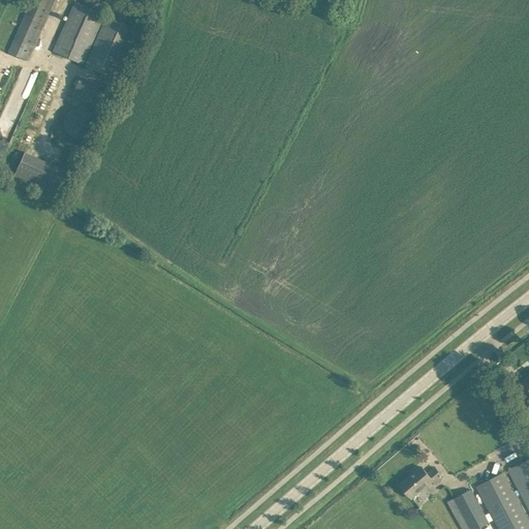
[(30,0),(7,53),(28,61),(54,0),(30,0)]
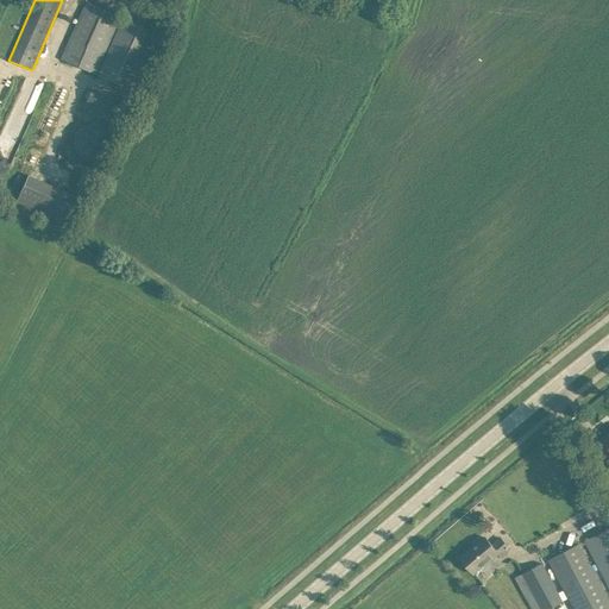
[(118,2),(113,0),(96,0),(95,5),(87,1),(82,12),(58,60),(92,76),(115,27),(120,17),(113,13),(118,2)]
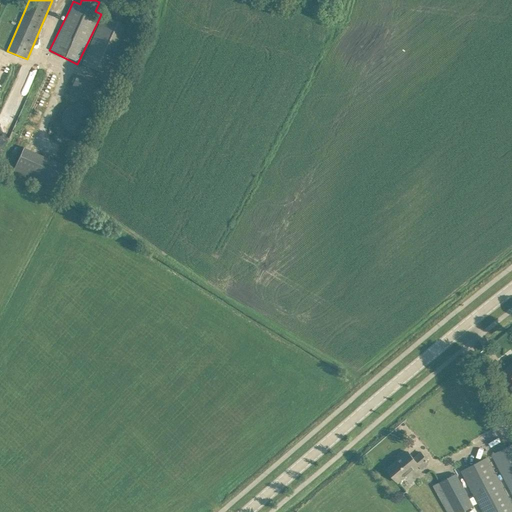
[(311,9),(321,12),(323,5),(314,1),(311,9)]
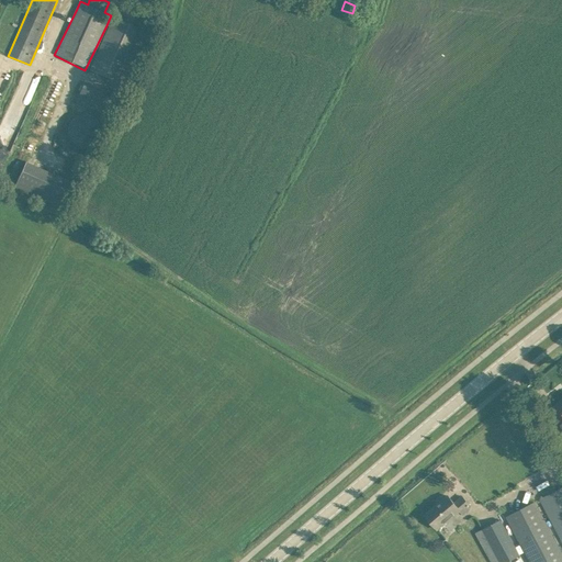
[(113,17),(109,26),(89,69),(121,83),(145,31),(113,17)]
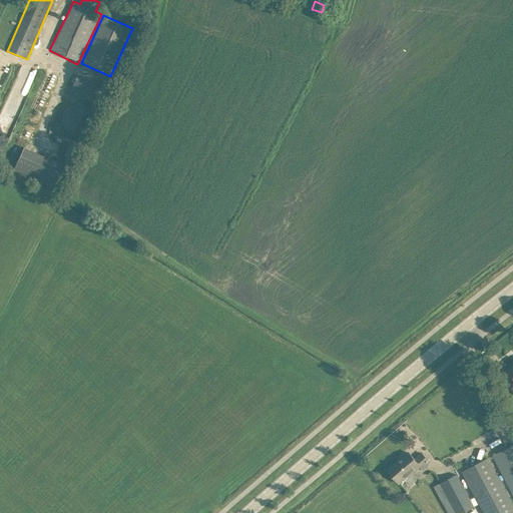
[(68,94),(97,107),(106,88),(77,75),(68,94)]
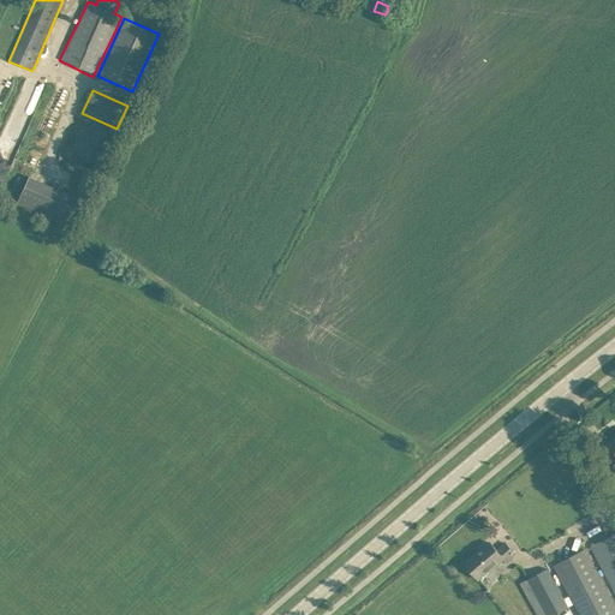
[(595,497),(586,501),(591,512),(599,507),(595,497)]
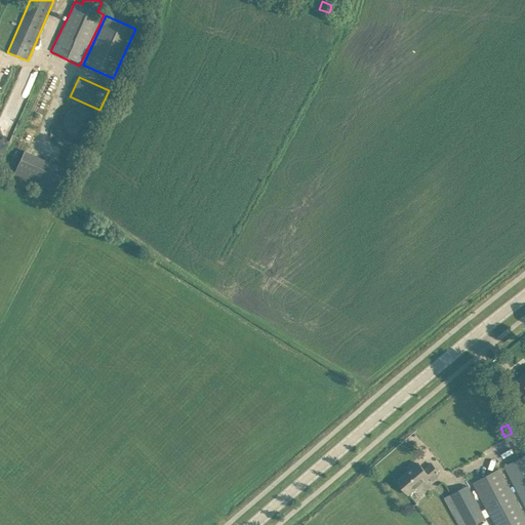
[(524,454),(503,467),(524,507),(524,454)]
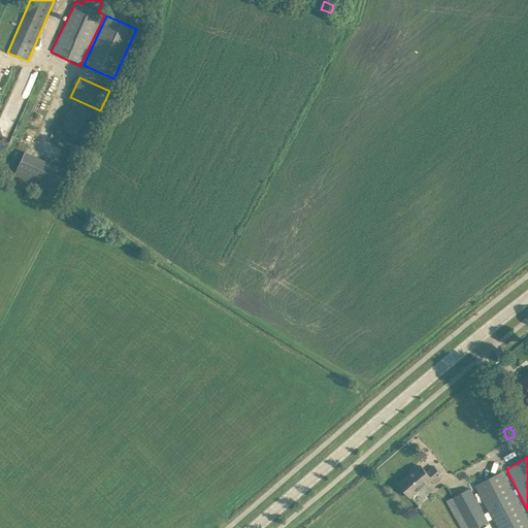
[(399,485),(406,492),(410,497),(431,480),(434,483),(442,475),(434,466),(427,472),(421,466),(399,485)]
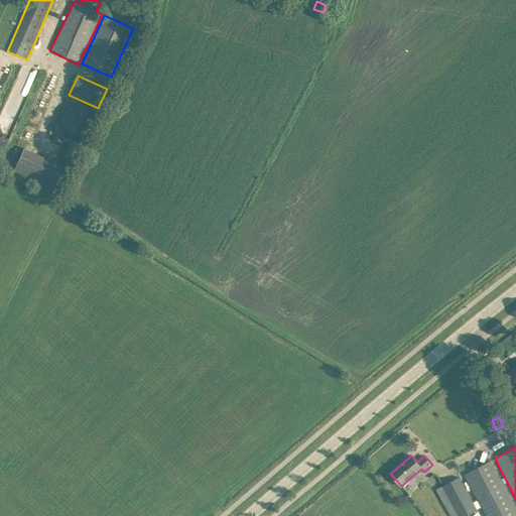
[(466,474),(487,515),(515,515),(515,507),(491,461),(466,474)]
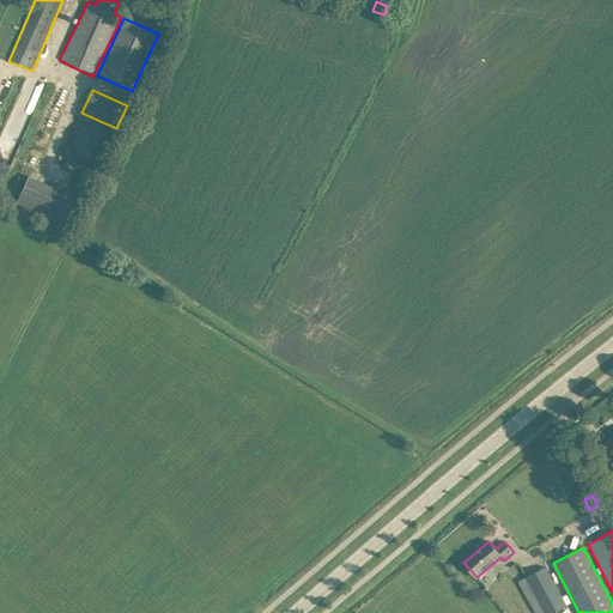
[(526,578),(545,612),(552,612),(566,606),(546,568),(526,578)]
